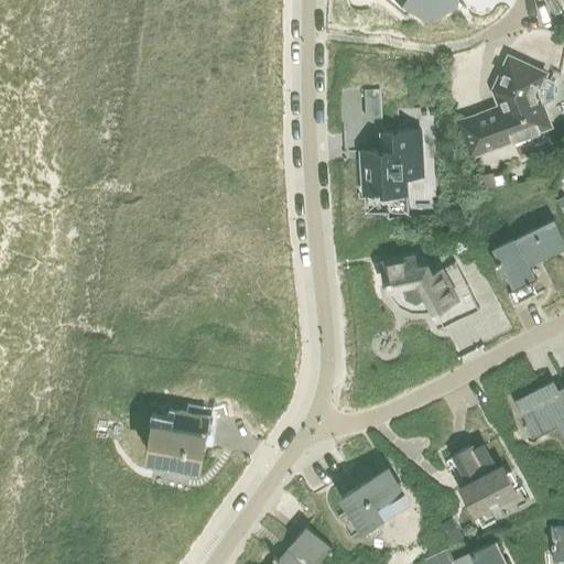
[(415,0),(386,0),(386,1),(399,6),(407,14),(420,3),(415,0)]
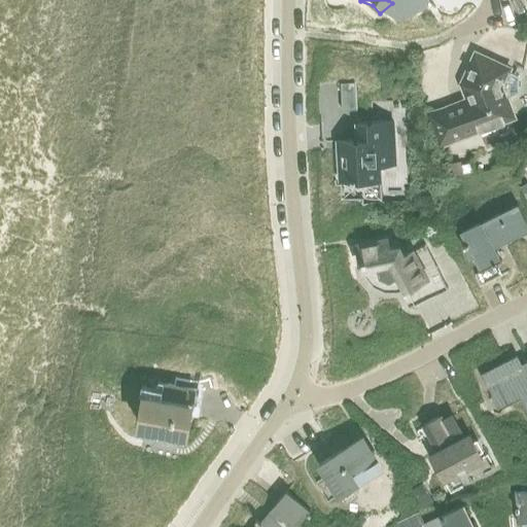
[(388,0),(392,3),(399,13),(426,2),(426,0),(388,0)]
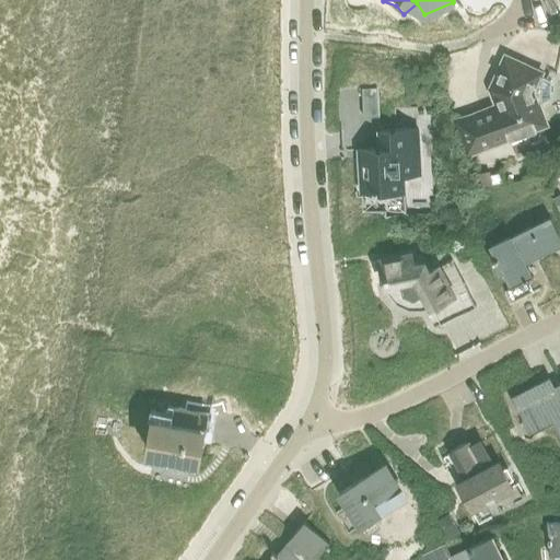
[(536,106),(535,105),(550,100),(551,80),(532,71),(528,67),(524,63),(518,62),(513,62),(506,60),(492,90),(499,108),(457,124),(468,152),(509,137),(516,158),(532,151),(524,131),(543,125),(541,121),(543,118),(539,108),(536,106)]
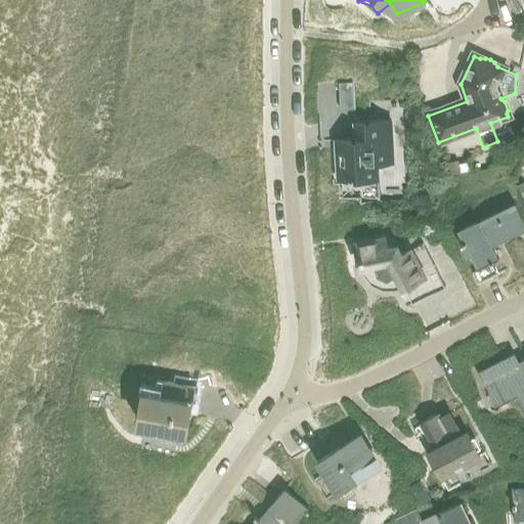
[(351,84),(338,85),(340,110),(353,108),(351,84)]
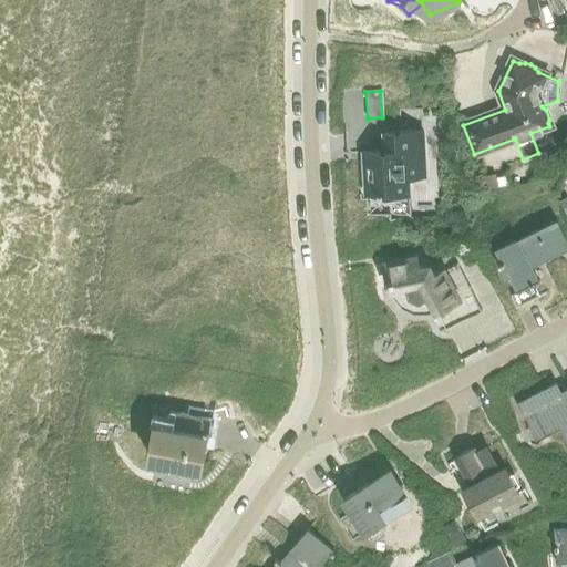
[(383,150),(361,151),(363,197),(368,197),(369,214),(390,213),(391,217),(411,217),(410,178),(424,177),(422,131),(383,133),(383,150)]
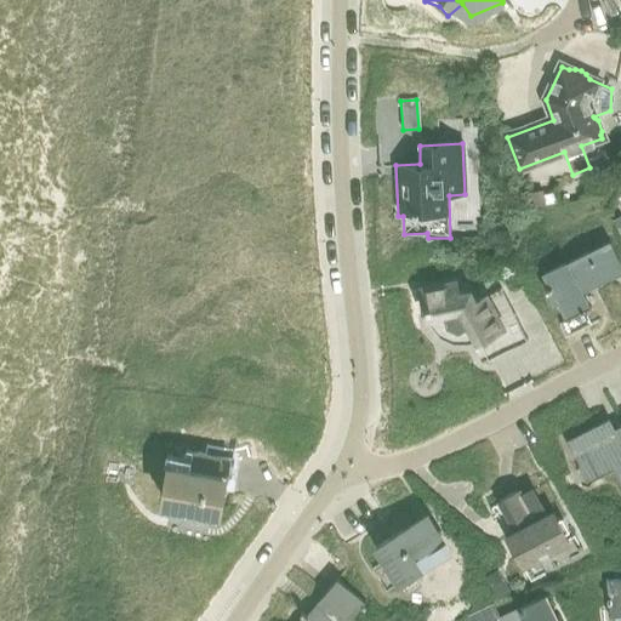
[(542,191),(528,194),(531,208),(545,204),(542,191)]
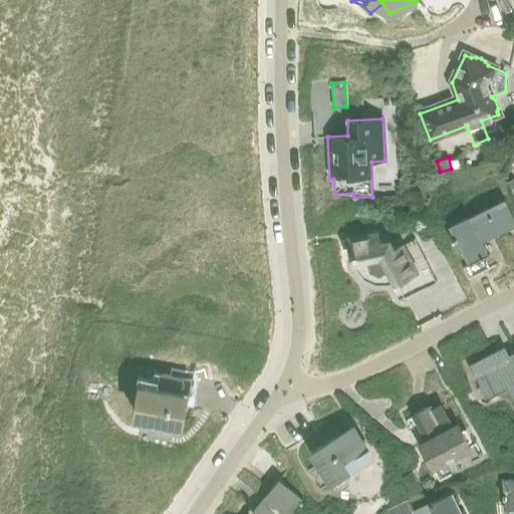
[(513,224),(513,218),(504,200),(449,228),(455,239),(451,241),(458,253),(461,252),(468,265),(481,259),(483,262),(485,261),(484,257),(487,255),(481,242),(513,224)]
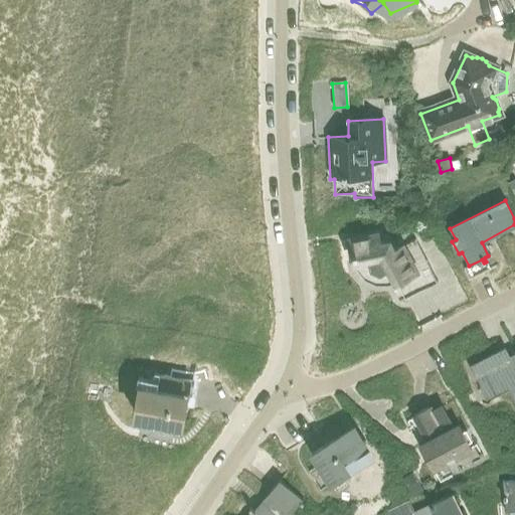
[(394,277),(397,281),(425,264),(414,241),(404,246),(402,244),(395,248),(392,244),(391,244),(385,240),(384,239),(380,240),(379,232),(351,237),(355,261),(361,260),(362,266),(369,274),(379,278),(389,278),(394,277)]
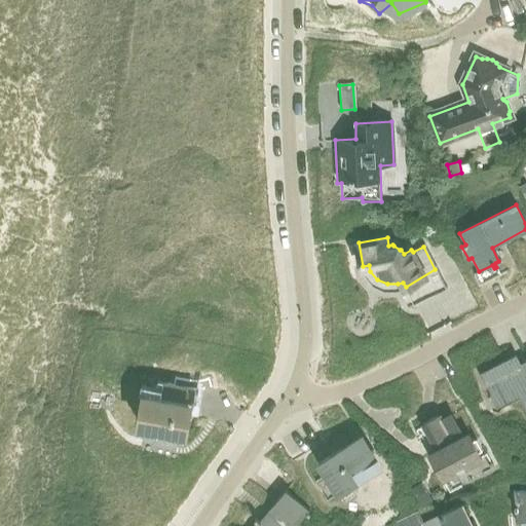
[(480,374),(497,407),(520,396),(525,407),(525,364),(522,366),(516,354),(480,374)]
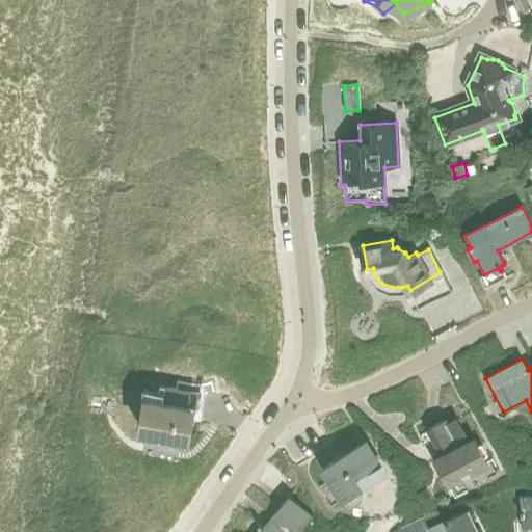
[(137,432),(142,432),(140,444),(185,451),(187,437),(188,437),(195,393),(166,388),(164,397),(143,394),(137,432)]
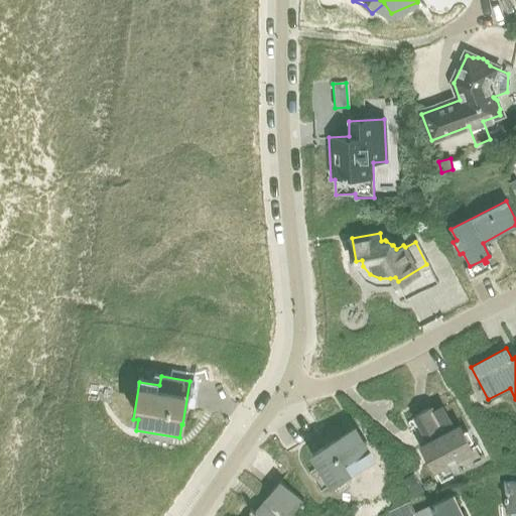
[(421,446),(434,472),(473,452),(445,400),(415,416),(429,442),(421,446)]
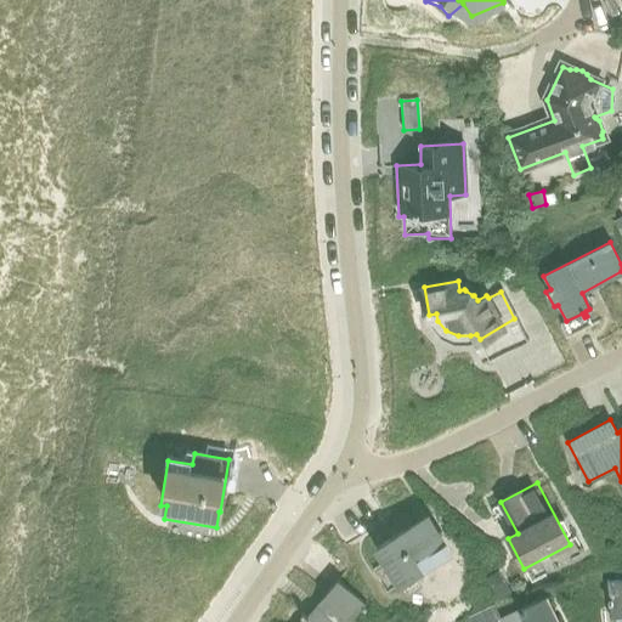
[(377,548),(401,586),(427,569),(422,560),(441,547),(423,519),(377,548)]
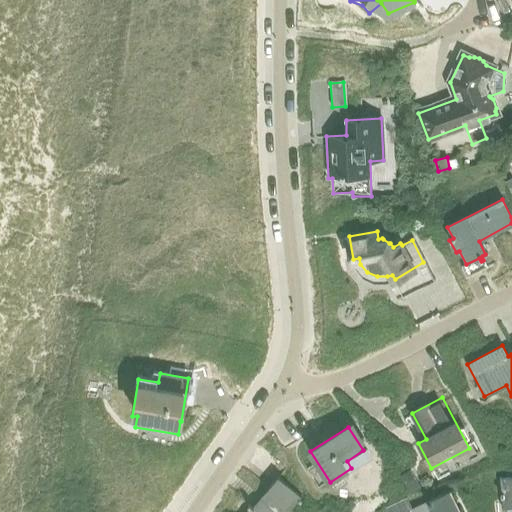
[(399,476),(410,494),(421,488),(410,470),(399,476)]
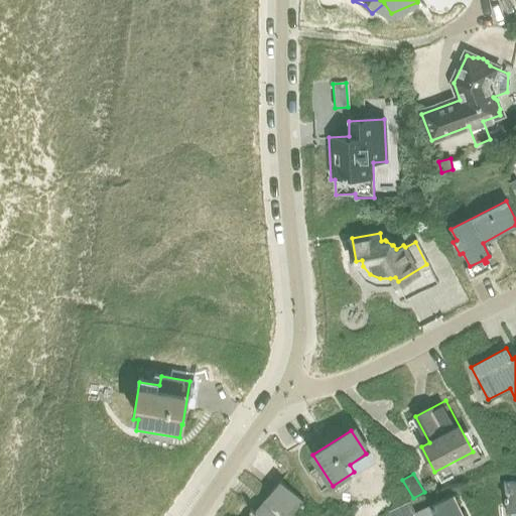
[(515,481),(503,483),(506,513),(515,512),(515,481)]
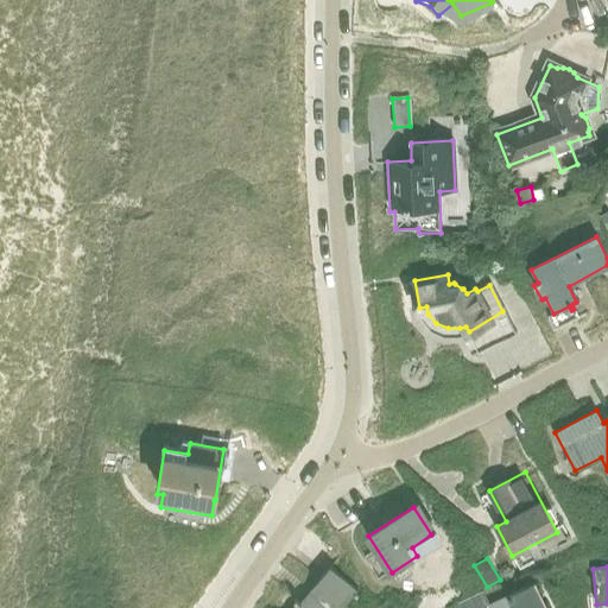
[(298,605),(295,607),(341,607),(353,595),(356,597),(359,595),(355,591),(358,590),(330,568),(310,591),(312,595),(304,605),(296,599),(295,601),(298,605)]
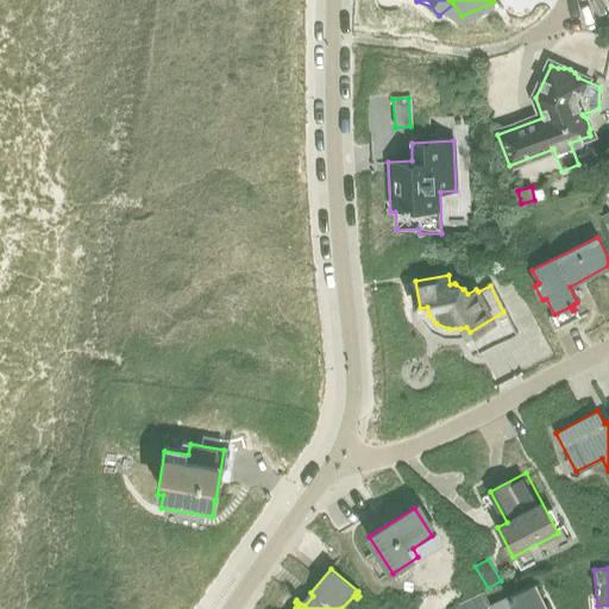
[(459,603),(462,608),(487,608),(487,606),(488,606),(489,608),(546,608),(534,583),(508,597),(507,596),(491,603),(485,591),(459,603)]
